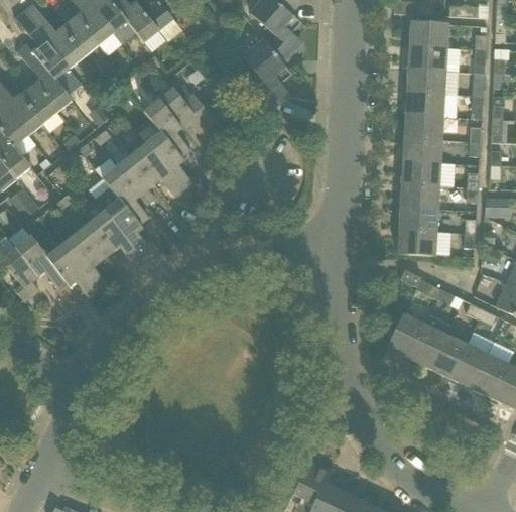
[(120,43),(111,32),(85,0),(72,0),(75,3),(77,2),(83,9),(76,15),(75,16),(97,44),(106,54),(120,43)]
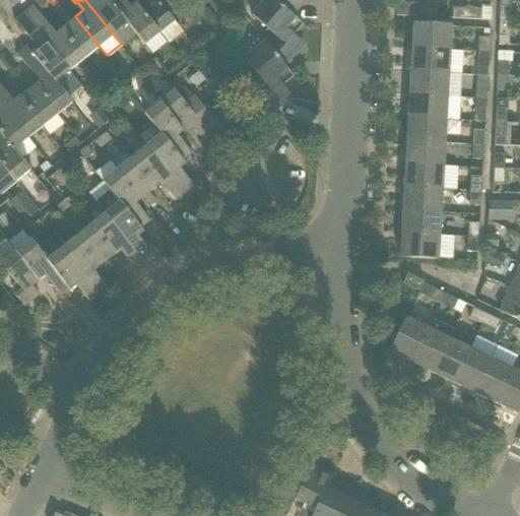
[(85,0),(112,33),(127,20),(111,0),(85,0)]
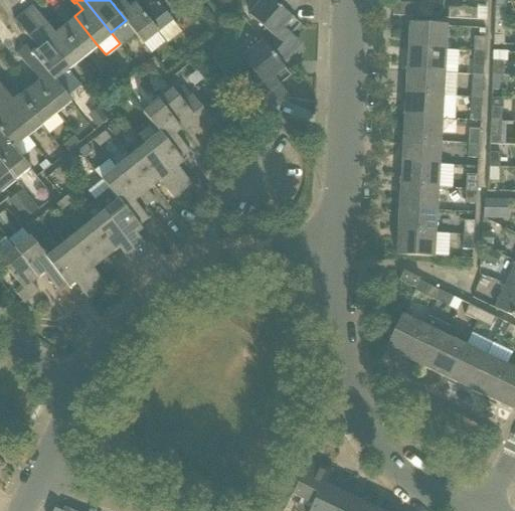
[(110,0),(126,20),(143,41),(157,30),(135,2),(128,7),(123,0),(110,0)]
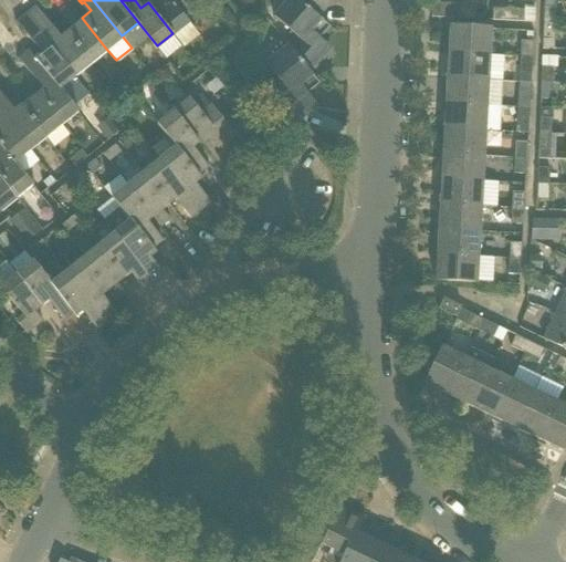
[(148,2),(173,33),(190,19),(185,13),(195,6),(190,0),(150,0),(148,2)]
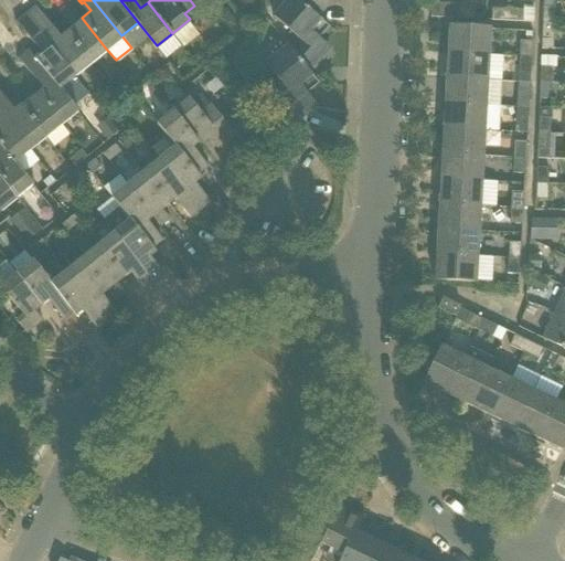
[(289,43),(309,67),(324,50),(320,45),(324,40),(319,35),(329,23),(317,13),(302,0),(285,0),(273,14),(289,29),(283,36),(288,43),(289,43)]
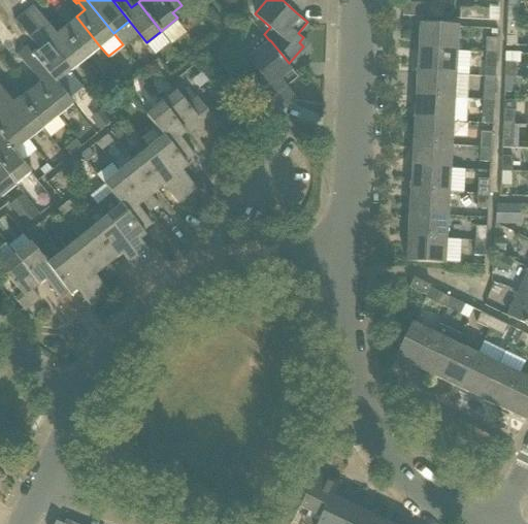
[(283,0),(296,12),(303,0),(283,0)]
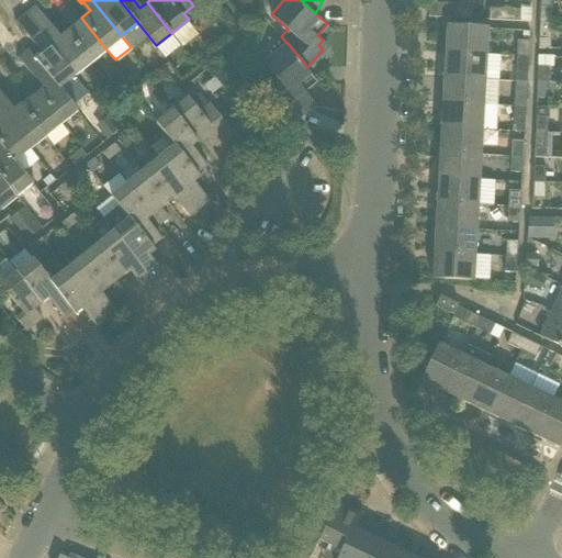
[(429,0),(428,13),(456,14),(457,1),(429,0)]
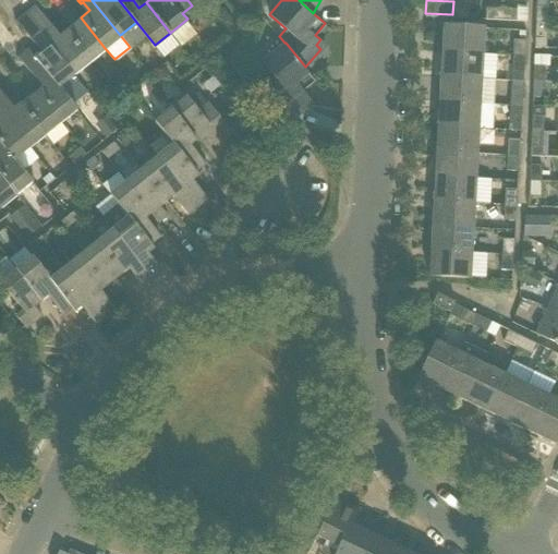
[(470,1),(453,1),(452,14),(470,15),(470,1)]
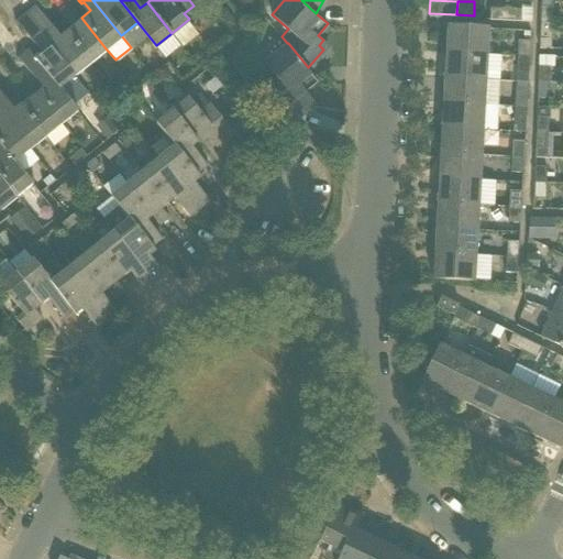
[(75,73),(90,61),(66,30),(59,35),(53,26),(54,25),(36,3),(25,11),(75,73)]
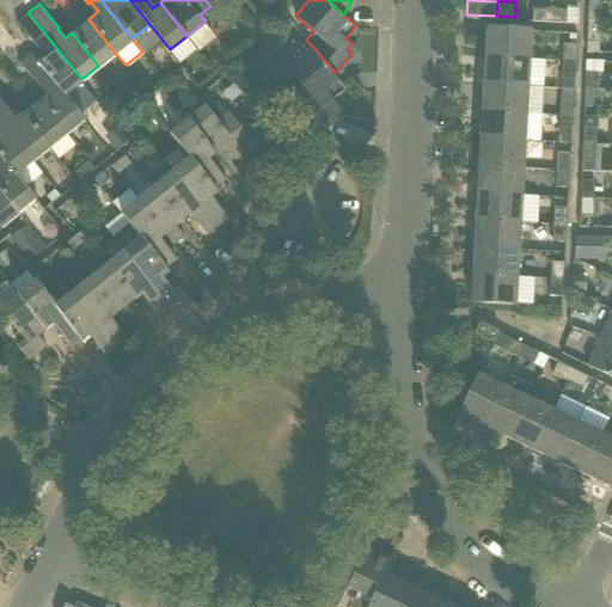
[(601,5),(588,4),(588,22),(600,22),(601,5)]
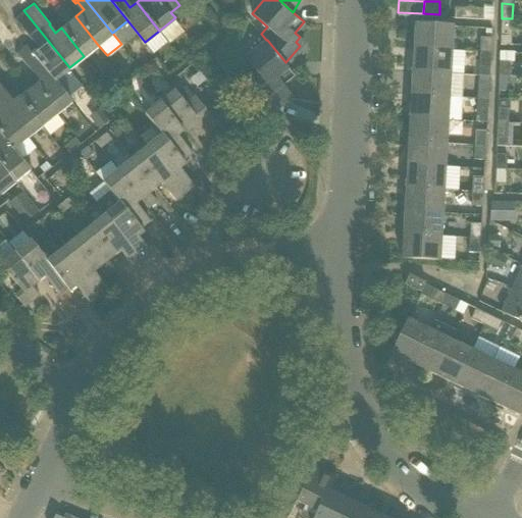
[(469,16),(469,5),(455,4),(454,16),(469,16)]
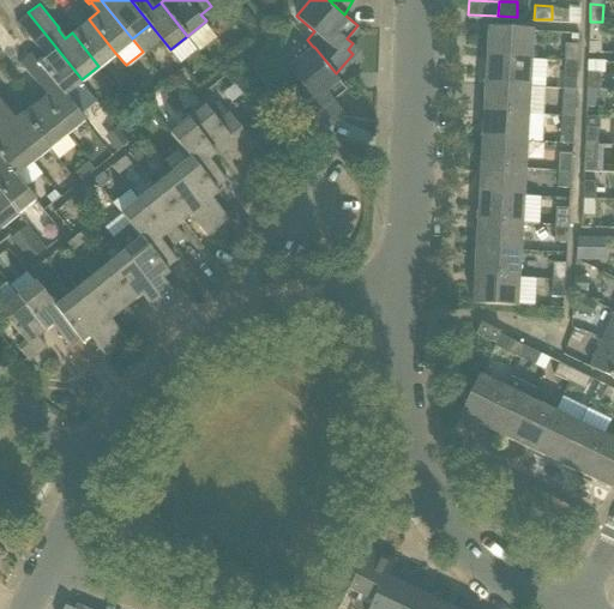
[(552,6),(552,19),(570,20),(570,6),(552,6)]
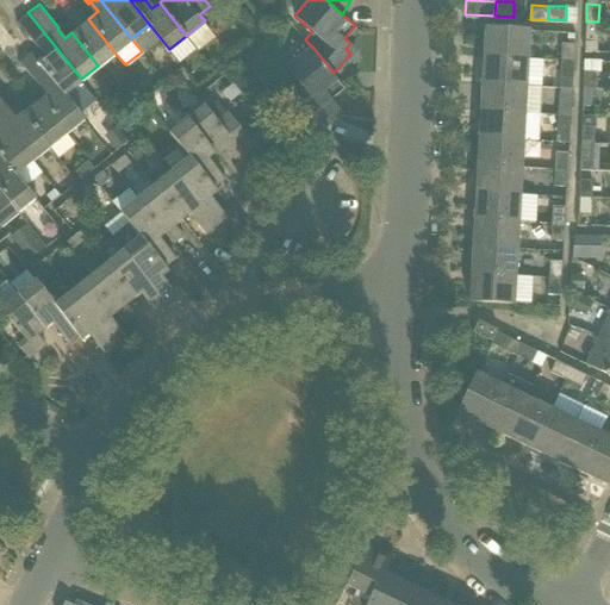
[(72,32),(98,66),(114,52),(88,19),(89,18),(82,7),(72,16),(72,17),(73,16),(80,25),(72,32)]
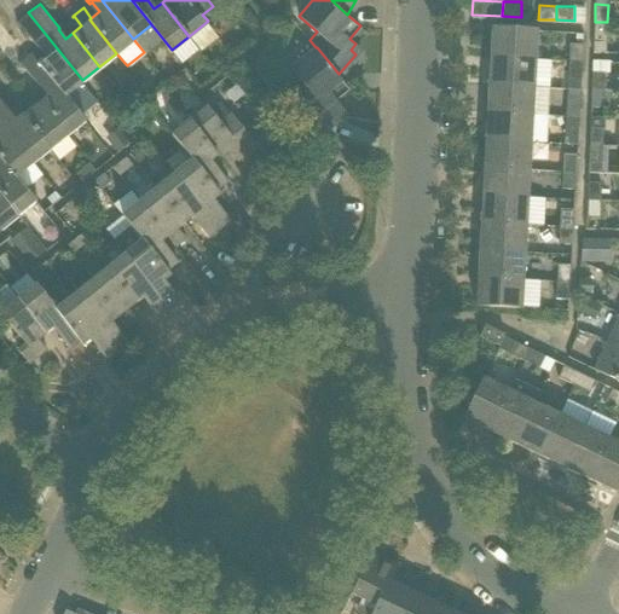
[(39,44),(46,53),(39,59),(38,61),(67,93),(82,80),(28,12),(18,21),(38,46),(39,44)]
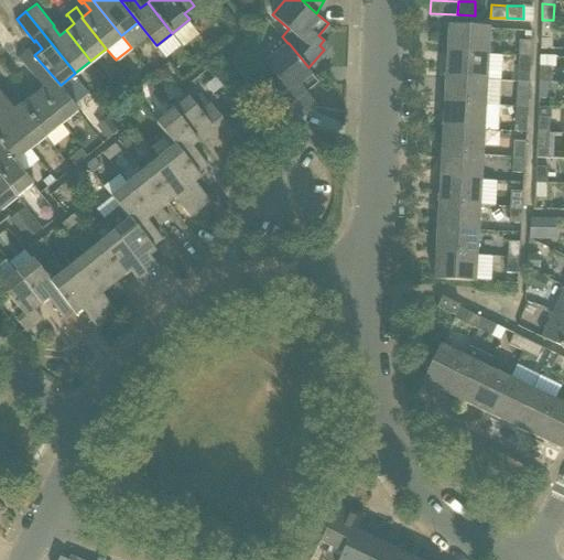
[(542,20),(541,35),(553,35),(553,20),(542,20)]
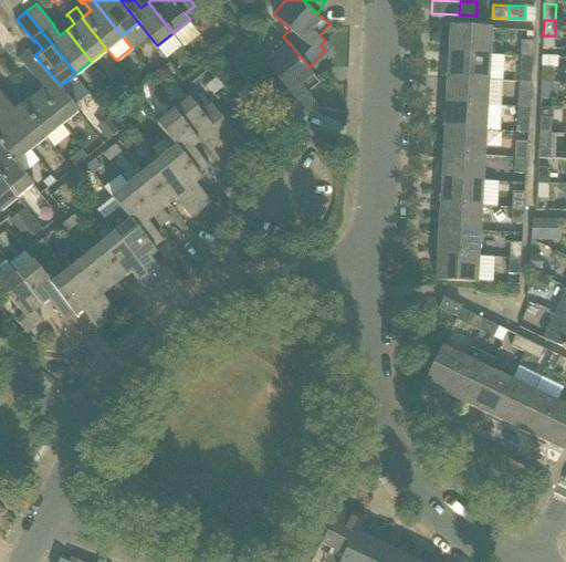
[(492,25),(450,23),(449,50),(491,52),(492,25)]
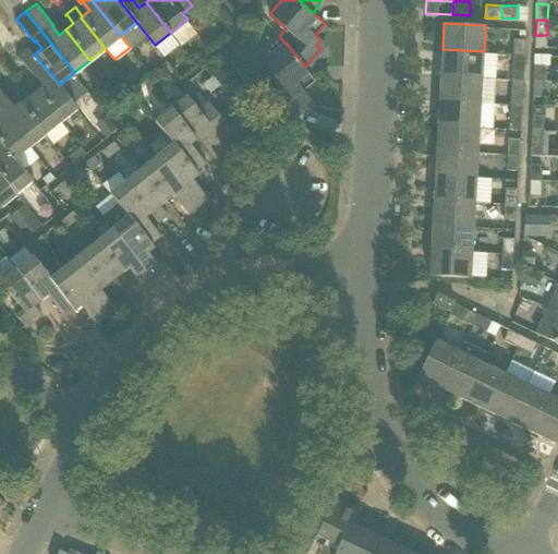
[(513,37),(512,52),(525,53),(525,38),(513,37)]
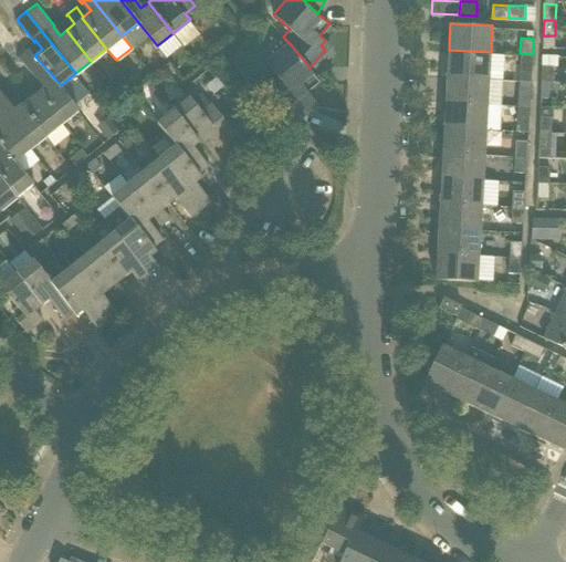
[(307,90),(320,80),(310,68),(290,43),(289,43),(266,62),(280,79),(272,85),(296,120),(297,118),(296,116),(311,105),(306,100),(312,95),(307,90)]
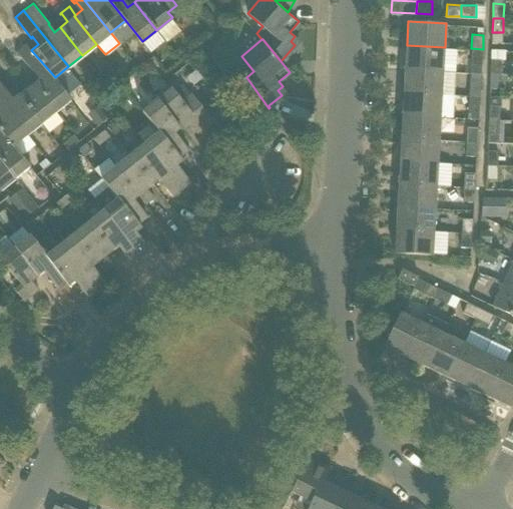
[(31,50),(32,49),(26,41),(16,49),(33,70),(34,69),(40,76),(34,81),(32,82),(55,110),(70,98),(54,78),(55,77),(31,50)]
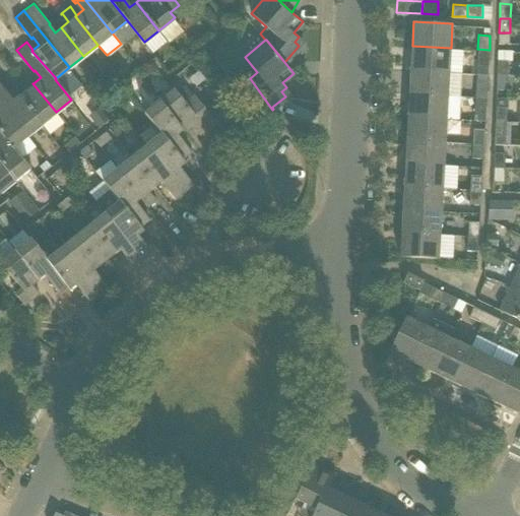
[(412,46),(410,69),(449,71),(451,48),(412,46)]
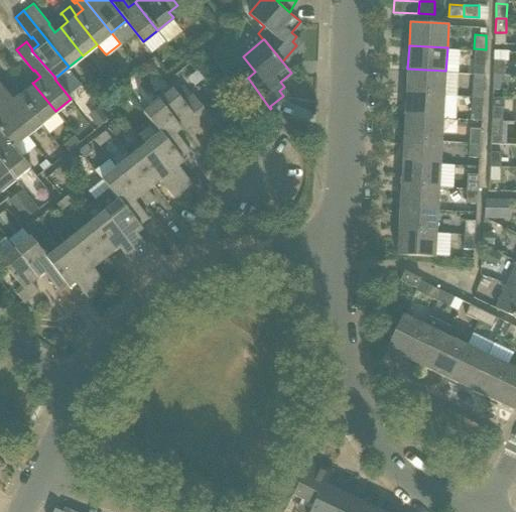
[(485,64),(486,49),(474,48),(474,64),(485,64)]
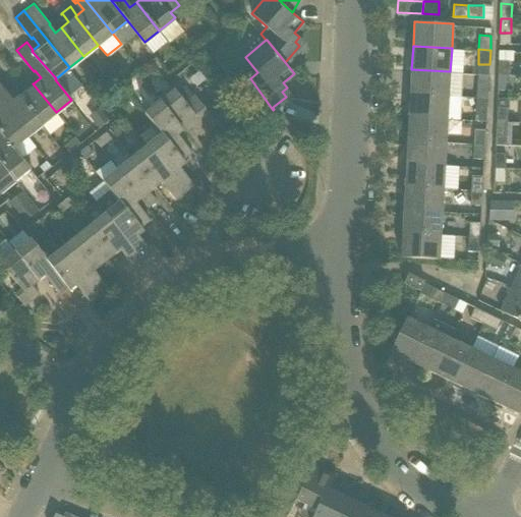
[(510,59),(499,58),(499,73),(510,74),(510,59)]
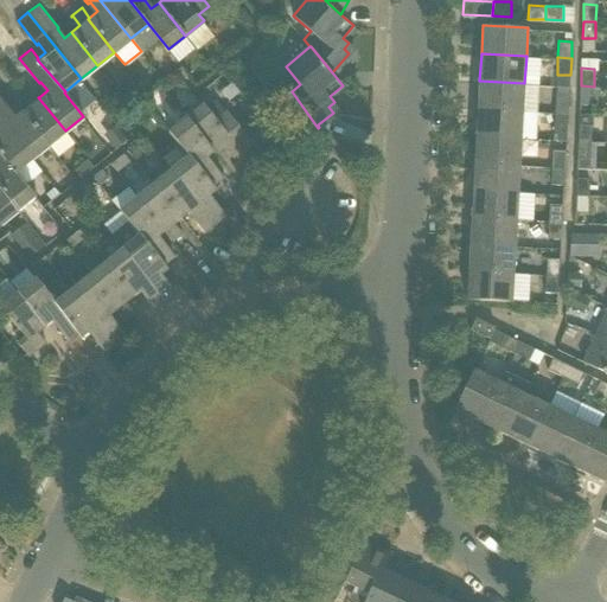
[(132,75),(122,82),(129,90),(139,83),(132,75)]
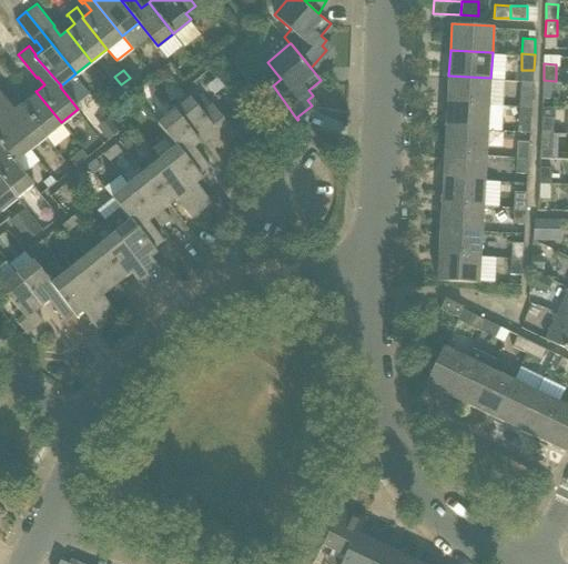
[(448,76),(447,100),(447,101),(489,103),(490,78),(448,76)]
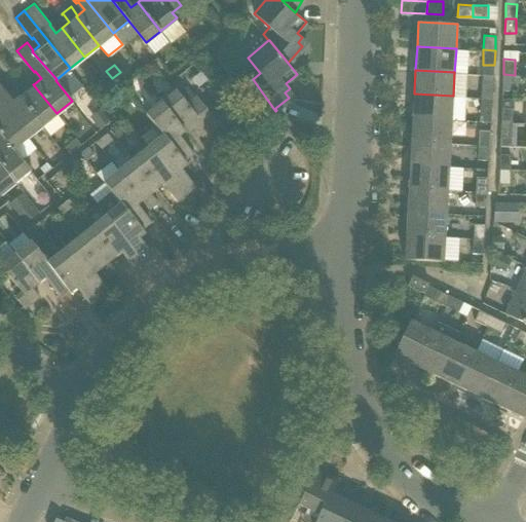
[(502,88),(514,89),(515,75),(503,74),(502,88)]
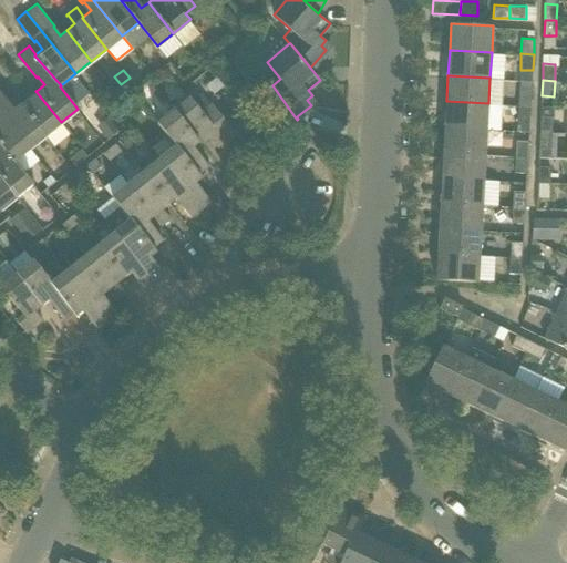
[(21,103),(45,134),(61,122),(35,91),(38,90),(30,81),(21,89),(21,90),(22,89),(29,96),(21,103)]
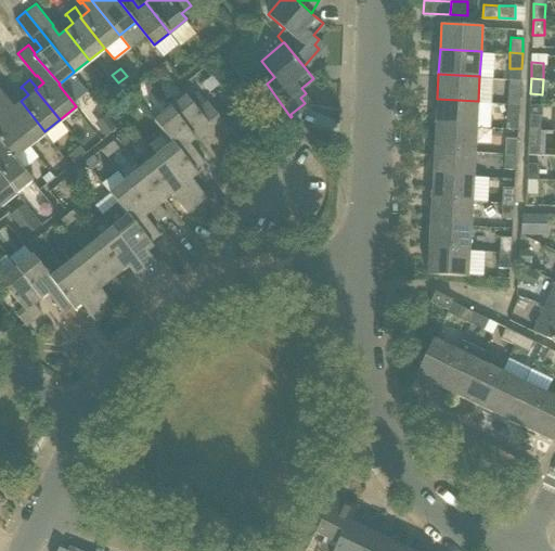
[(9,98),(0,86),(0,107),(29,144),(44,131),(21,101),(14,106),(8,99),(9,98)]
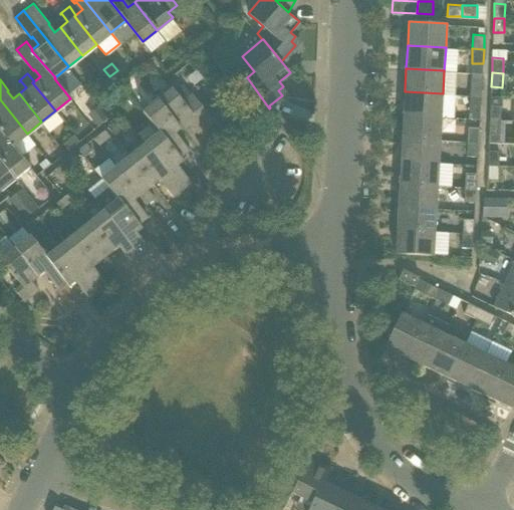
[(482,81),(482,80),(471,80),(470,94),(481,94),(482,81)]
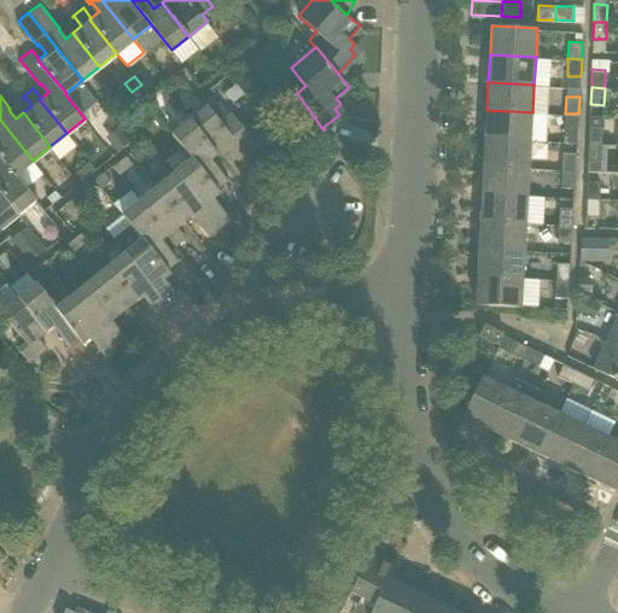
[(209,106),(220,120),(231,111),(220,98),(209,106)]
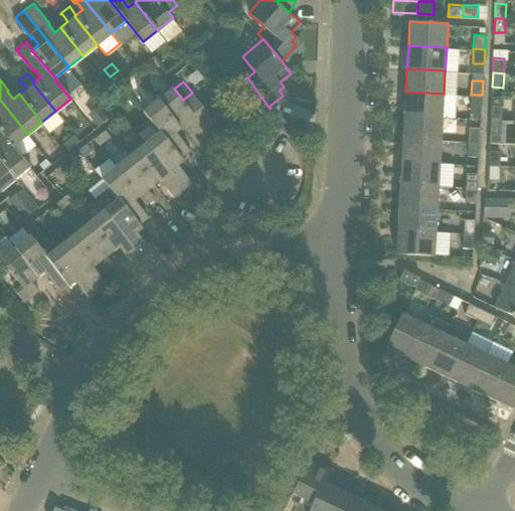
[(194,131),(212,117),(193,92),(192,93),(183,100),(174,89),(172,87),(157,99),(181,128),(187,122),(194,131)]
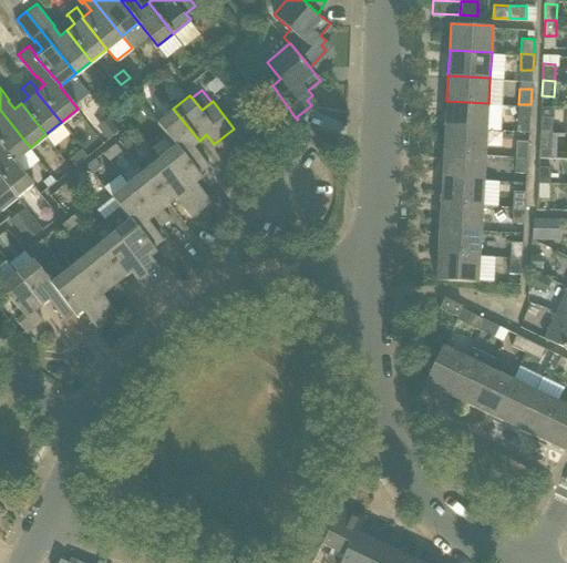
[(445,125),(487,128),(488,103),(446,101),(445,125)]
